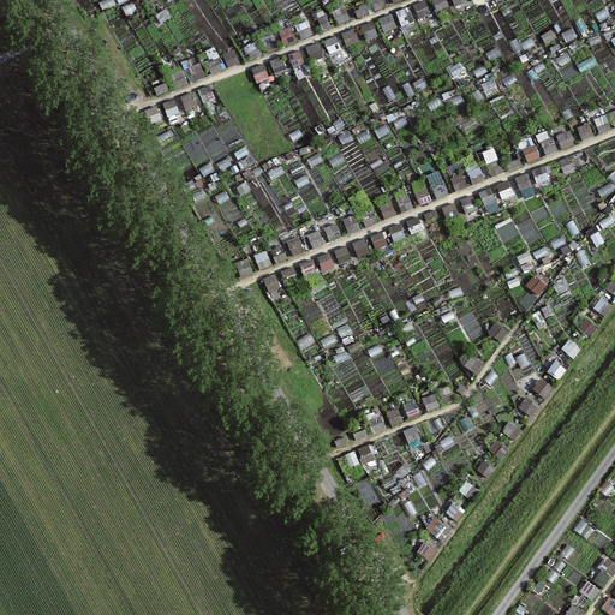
[(113,0),(103,0),(99,3),(102,12),(115,6),(113,0)]
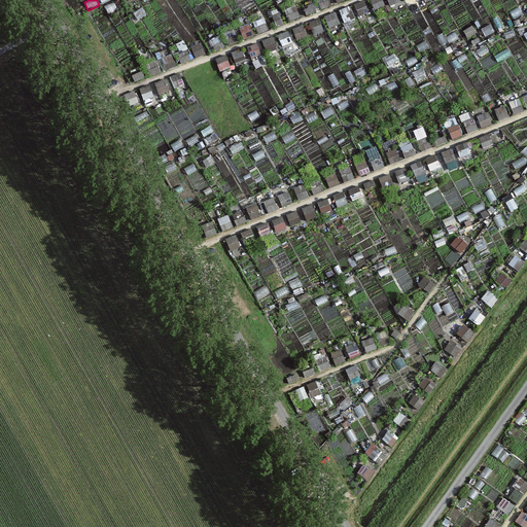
[(328,0),(316,0),(321,10),(331,6),(328,0)]
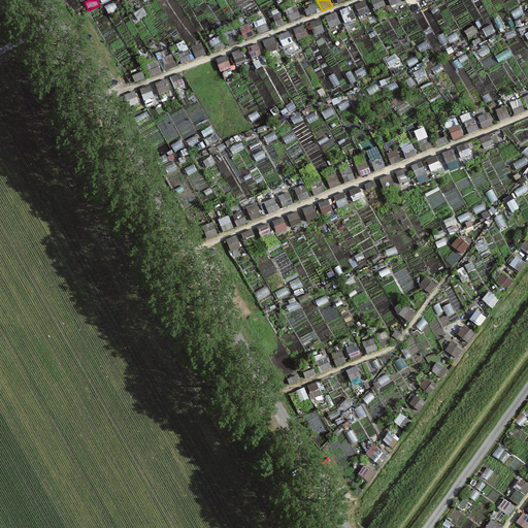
[(382,0),(371,0),(370,1),(374,12),(386,7),(382,0)]
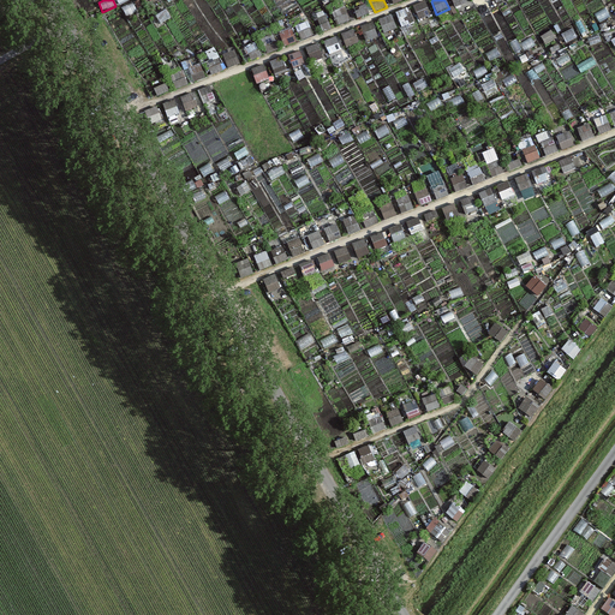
[(131,3),(121,9),(126,17),(136,12),(131,3)]
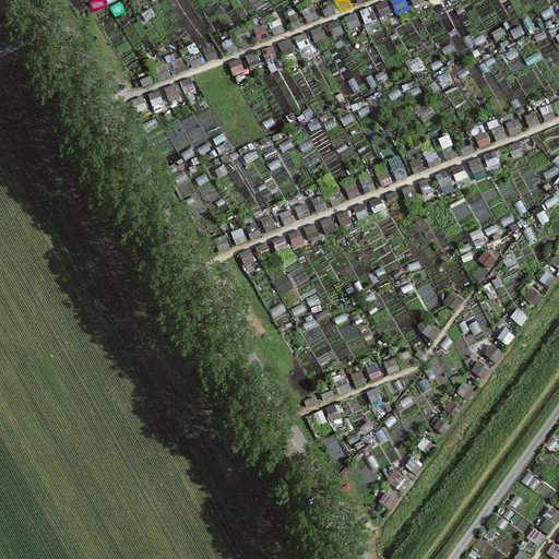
[(387,2),(375,7),(380,19),(391,14),(387,2)]
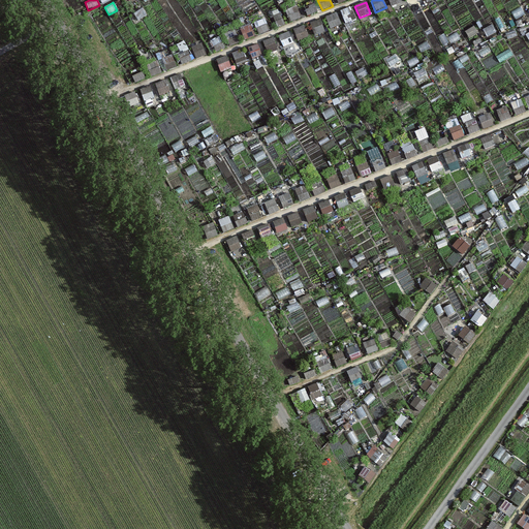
[(296,7),(285,11),(289,23),(301,19),(296,7)]
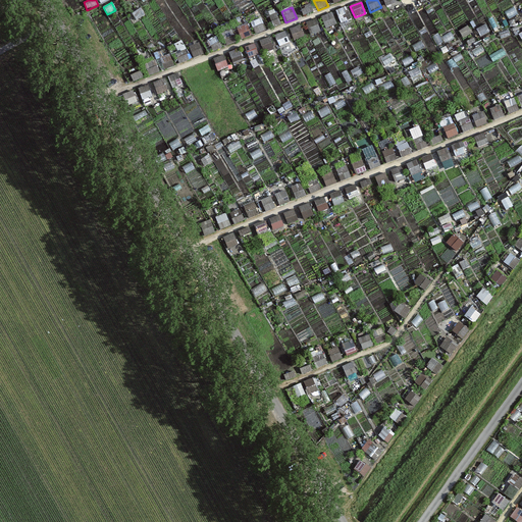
[(311,7),(301,11),(303,16),(313,12),(311,7)]
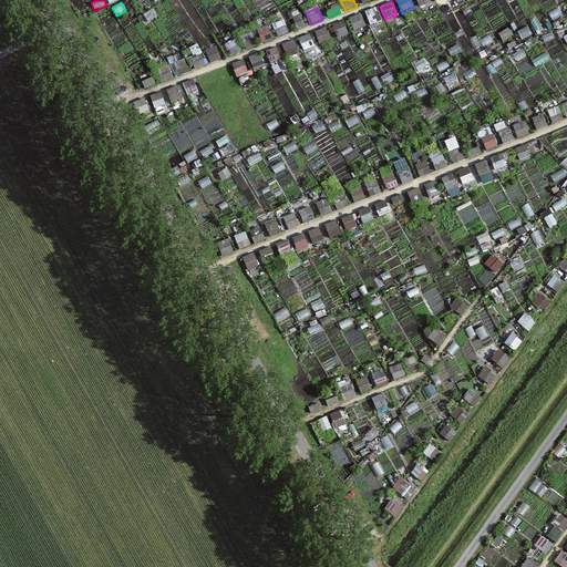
[(558,8),(548,13),(552,21),(562,16),(558,8)]
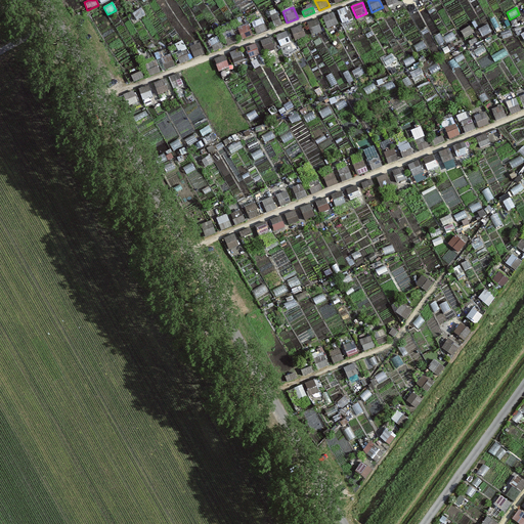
[(141,8),(132,14),(137,22),(146,15),(141,8)]
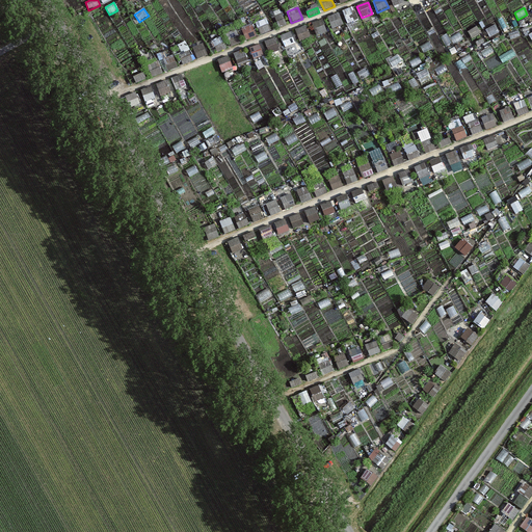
[(353,8),(343,12),(347,24),(358,20),(353,8)]
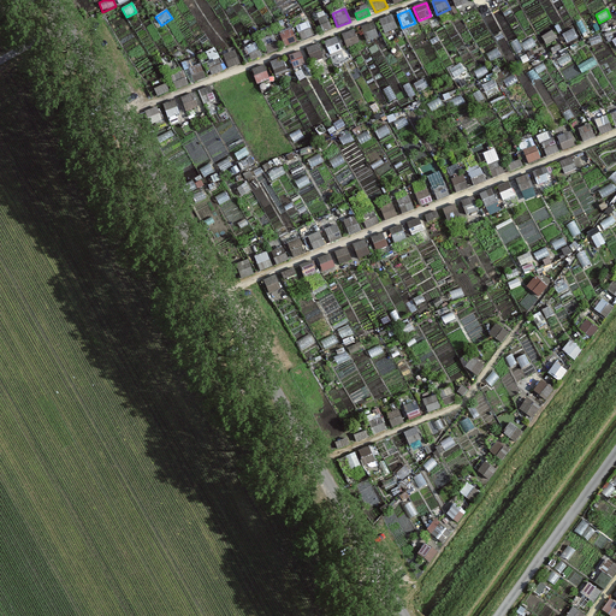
[(392,16),(379,22),(385,35),(397,30),(392,16)]
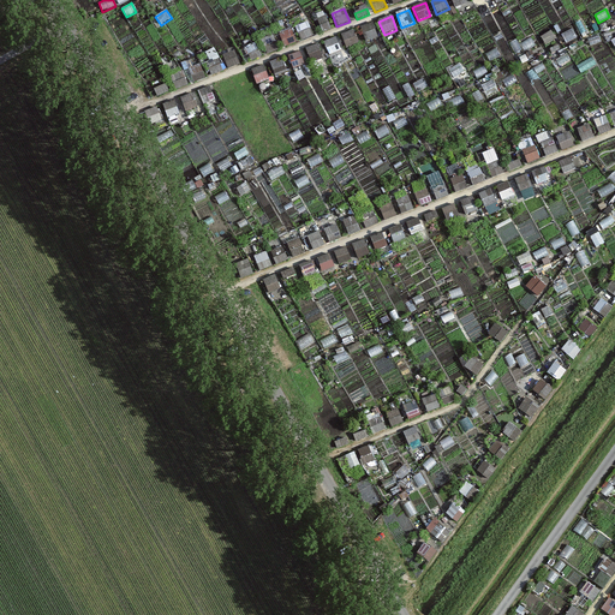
[(327,17),(316,21),(321,34),(332,30),(327,17)]
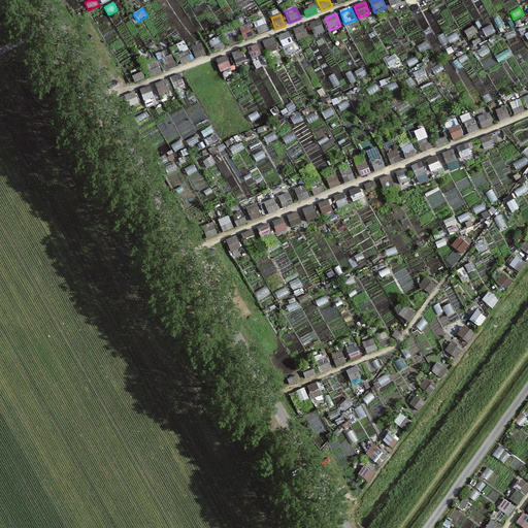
[(264,20),(254,25),(258,36),(269,31),(264,20)]
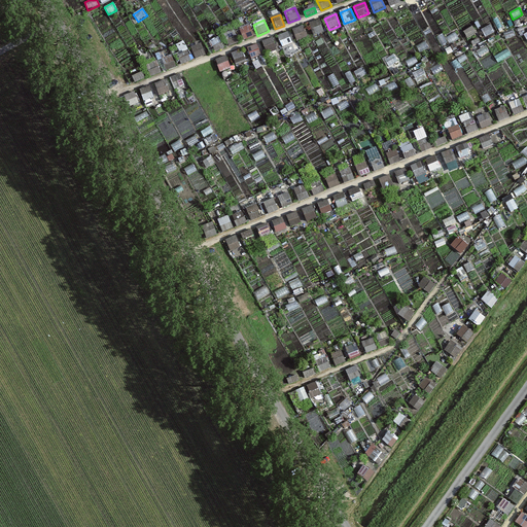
[(319,20),(309,25),(313,36),(324,31),(319,20)]
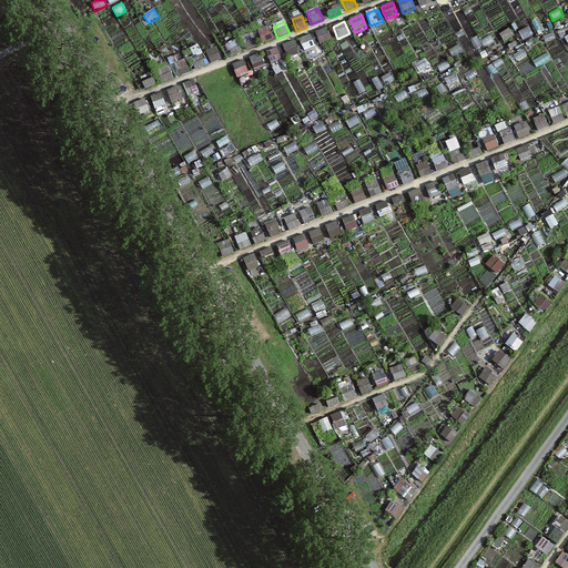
[(270,28),(257,32),(263,44),(274,40),(270,28)]
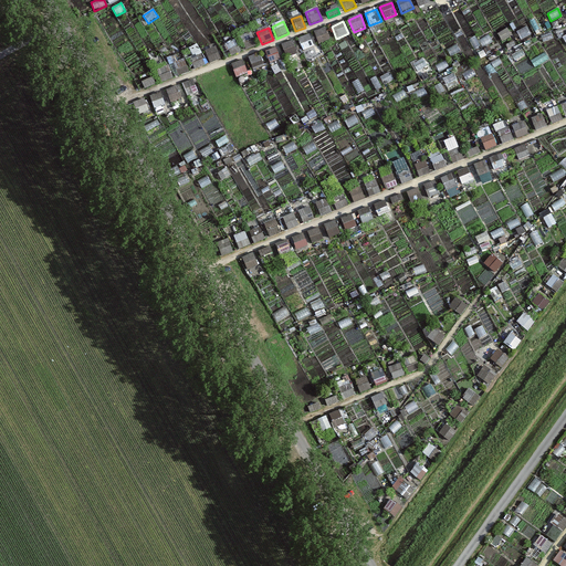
[(325,28),(313,33),(318,45),(329,40),(325,28)]
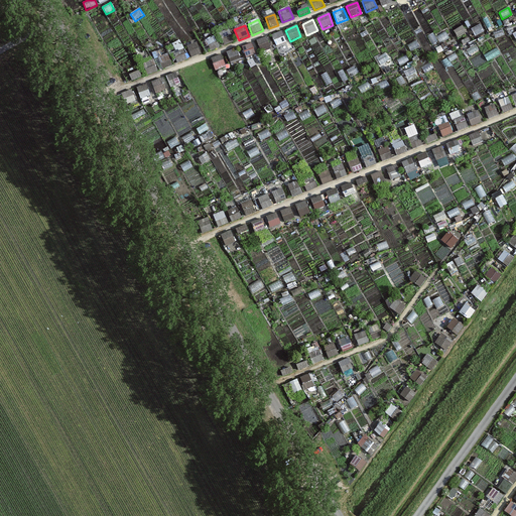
[(480,25),(472,30),(475,36),(484,32),(480,25)]
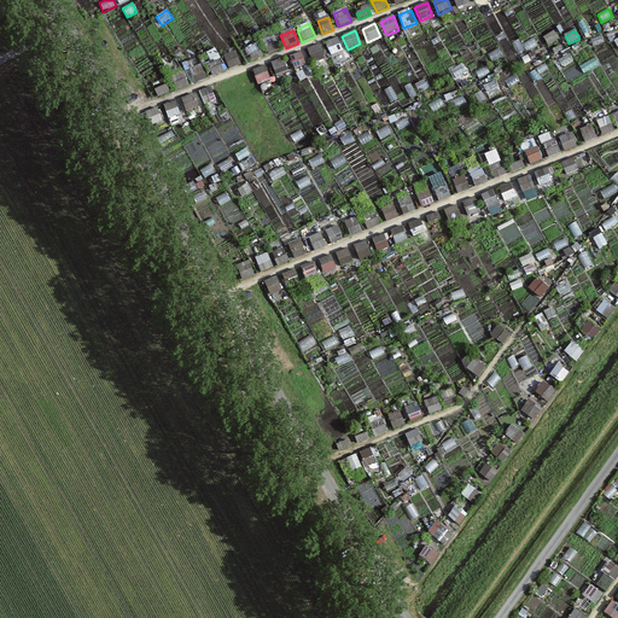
[(554,33),(543,38),(548,46),(558,40),(554,33)]
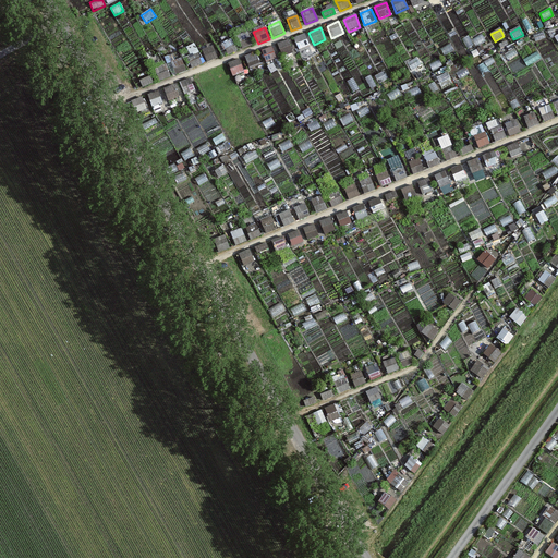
[(247,33),(237,38),(242,50),(253,45),(247,33)]
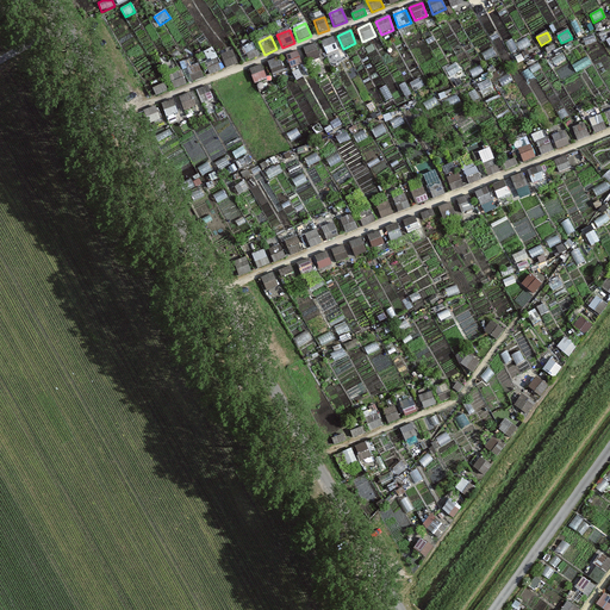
[(332,37),(321,42),(327,56),(338,50),(332,37)]
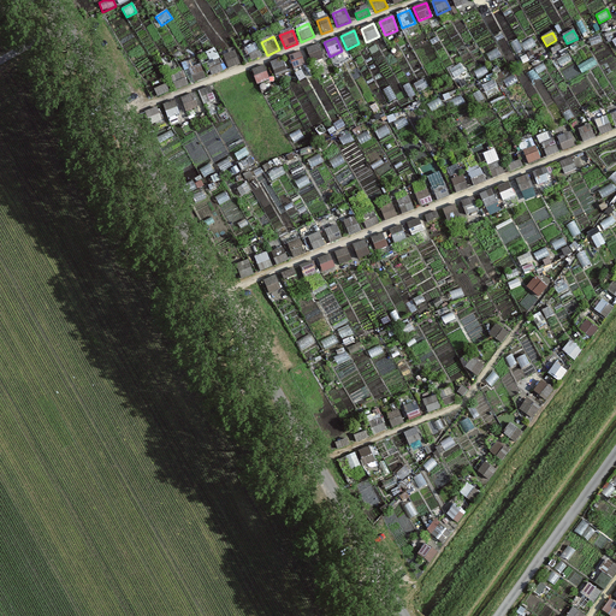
[(532,39),(521,45),(526,52),(537,47),(532,39)]
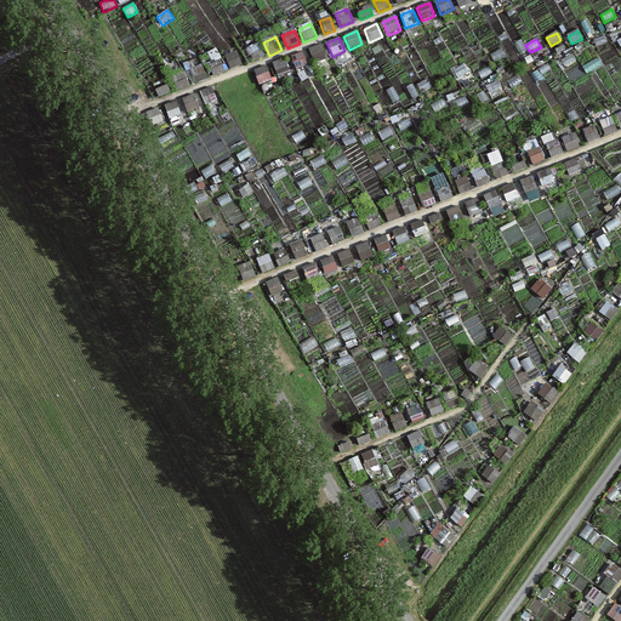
[(522,40),(514,44),(520,55),(528,51),(522,40)]
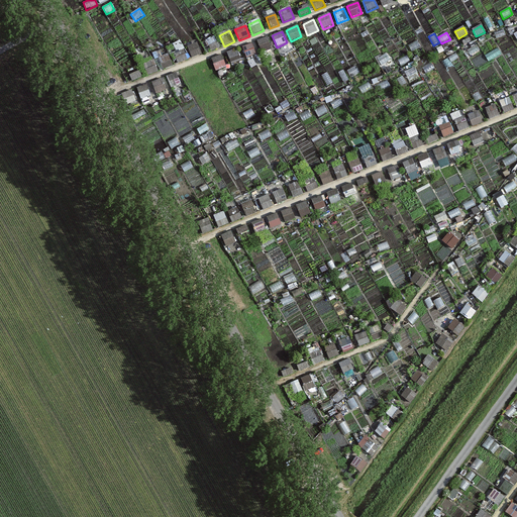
[(216,36),(205,41),(210,53),(220,47),(216,36)]
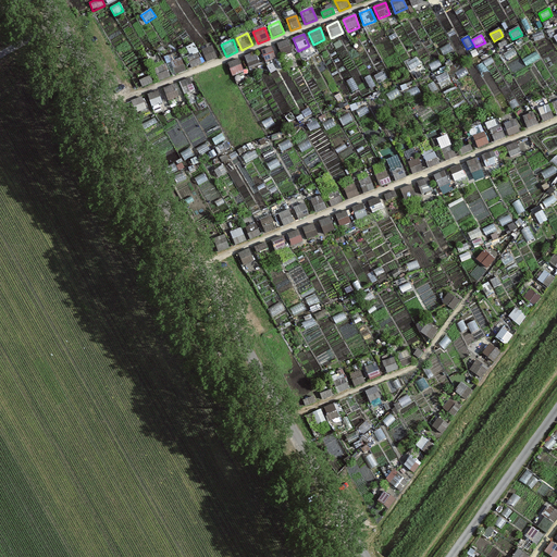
[(288,40),(276,46),(282,58),(293,53),(288,40)]
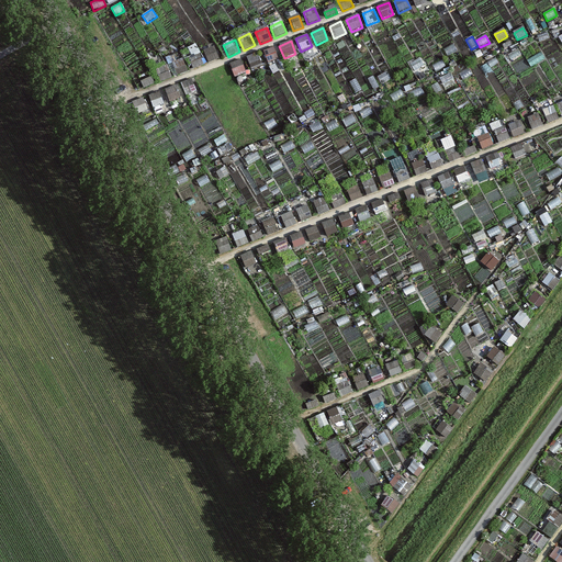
[(453,44),(444,49),(448,56),(457,52),(453,44)]
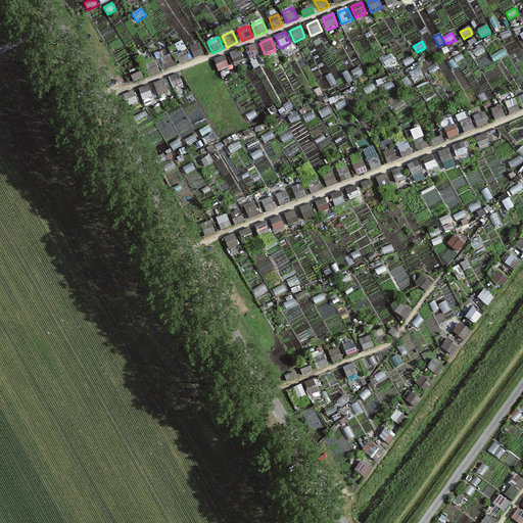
[(199,44),(189,48),(193,59),(203,55),(199,44)]
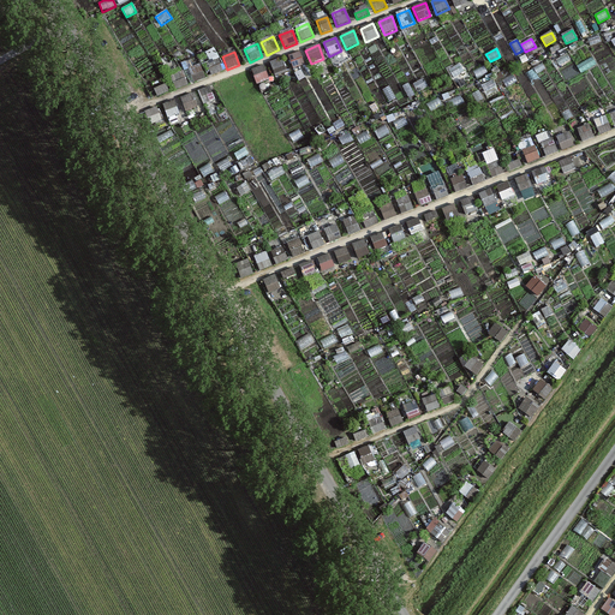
[(300,52),(287,58),(293,71),(305,65),(300,52)]
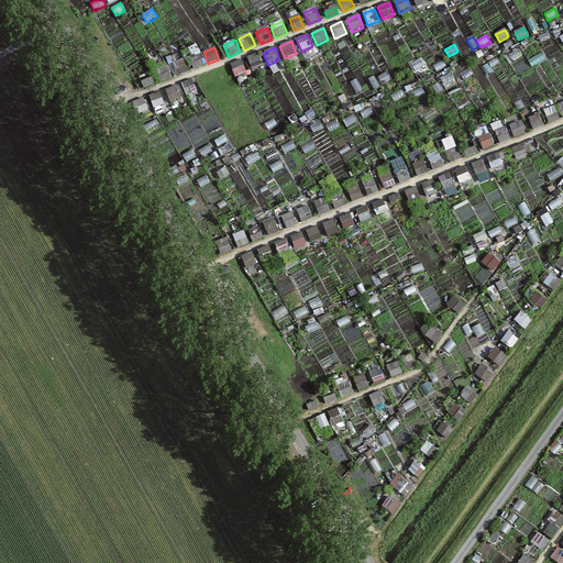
[(519,50),(509,56),(512,62),(522,55),(519,50)]
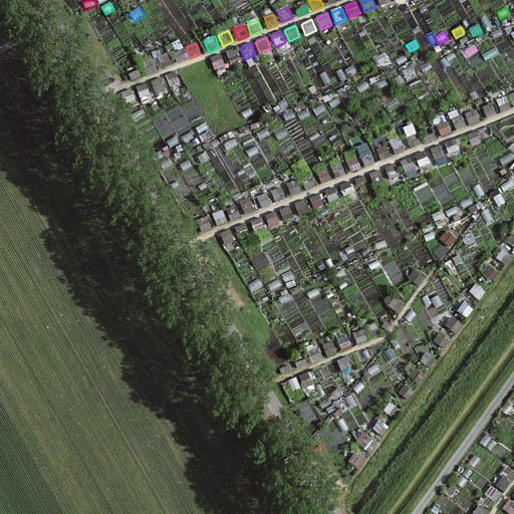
[(495,47),(482,55),(486,61),(498,54),(495,47)]
